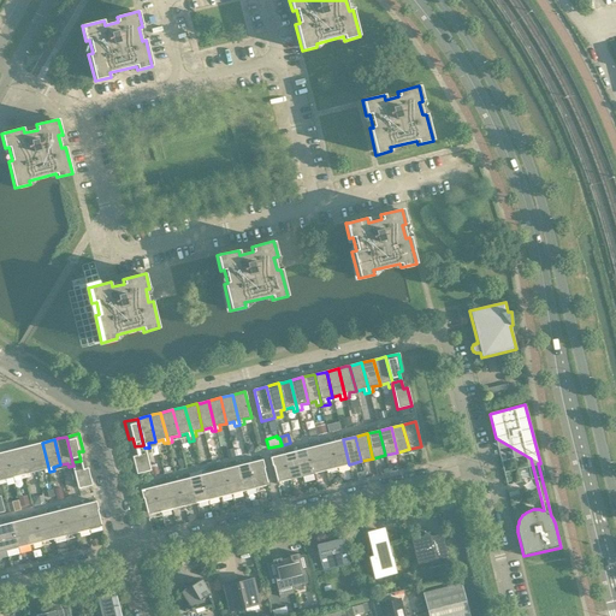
[(343,439),(331,443),(337,467),(349,465),(343,439)]
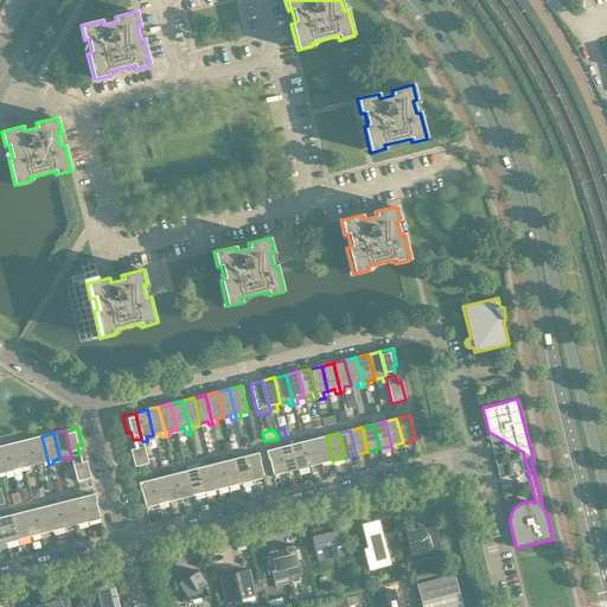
[(42,436),(34,438),(30,439),(36,464),(43,462),(44,466),(49,465),(42,436)]
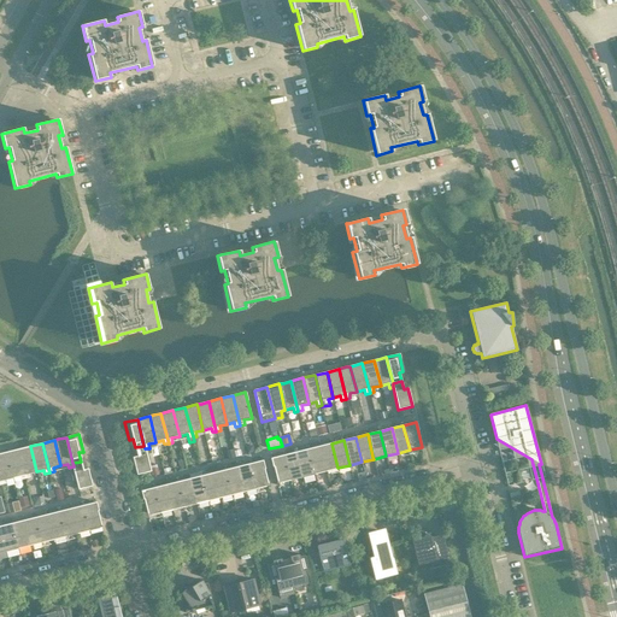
[(331,444),(319,446),(325,469),(325,471),(338,468),(331,444)]
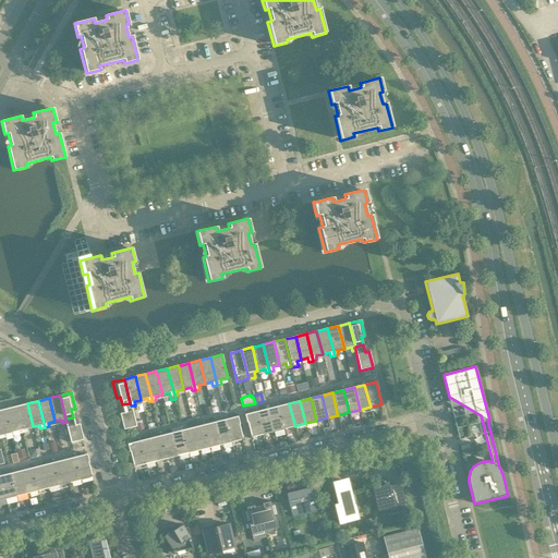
[(27,403),(23,404),(16,407),(23,433),(27,432),(26,428),(33,426),(27,403)]
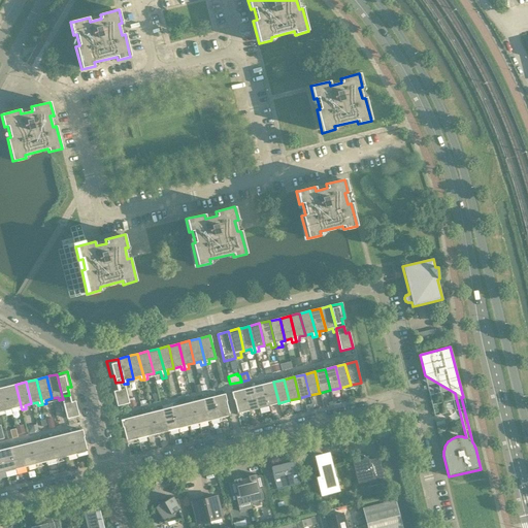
[(123,382),(116,383),(118,391),(113,391),(118,406),(129,403),(125,384),(124,384),(123,382)]
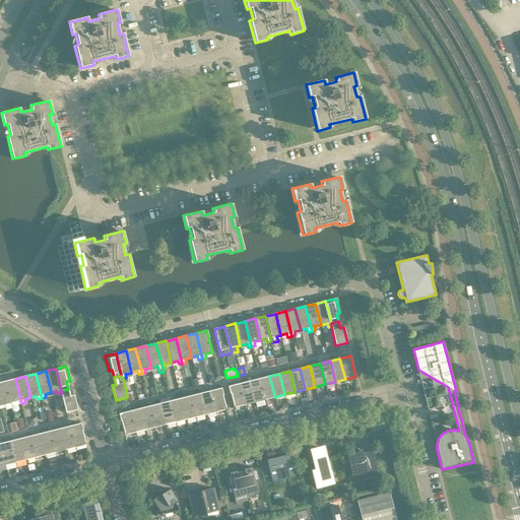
[(269,376),(259,379),(264,399),(274,397),(274,395),(269,376)]
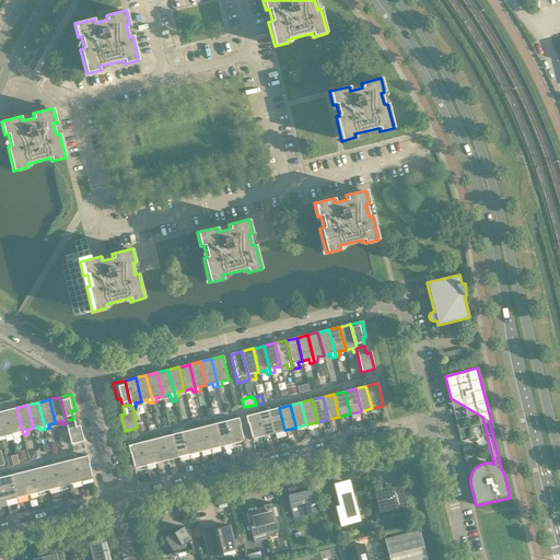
[(16,408),(10,409),(6,410),(11,433),(19,432),(20,435),(23,434),(16,408)]
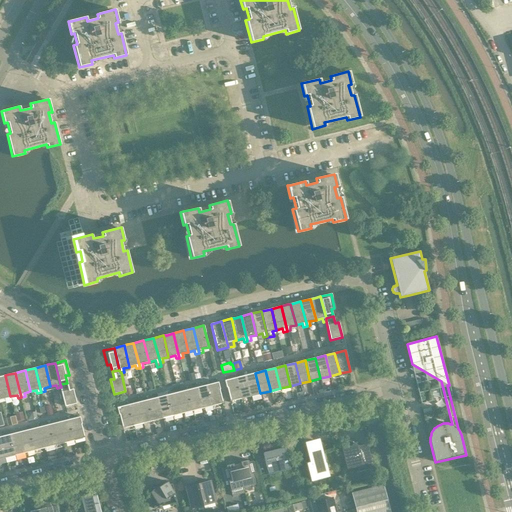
[(255,373),(245,375),(250,394),(250,396),(260,393),(255,373)]
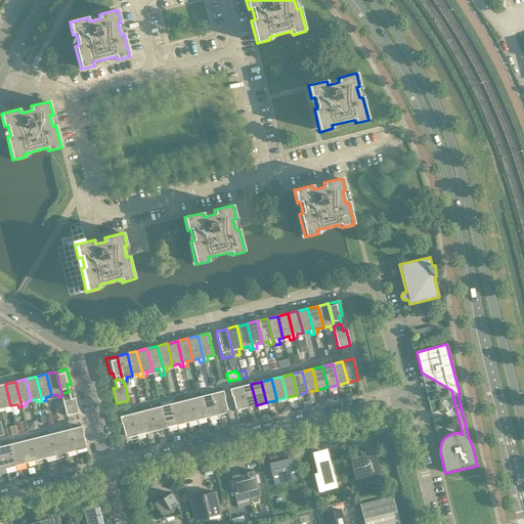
[(5,384),(1,385),(0,385),(0,405),(1,411),(5,410),(4,407),(10,405),(5,384)]
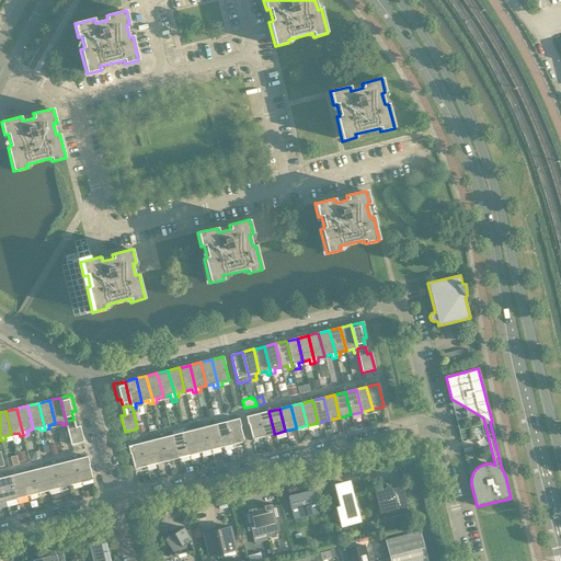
[(268,411),(258,414),(264,436),(274,434),(274,432),(268,411)]
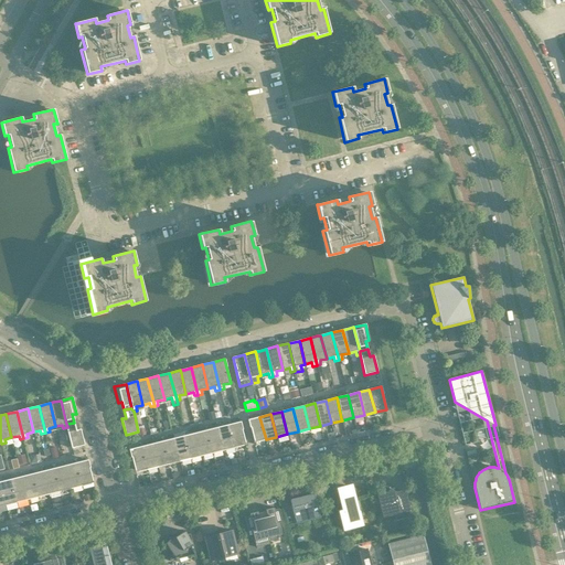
[(248,419),(254,440),(254,443),(266,439),(259,417),(248,419)]
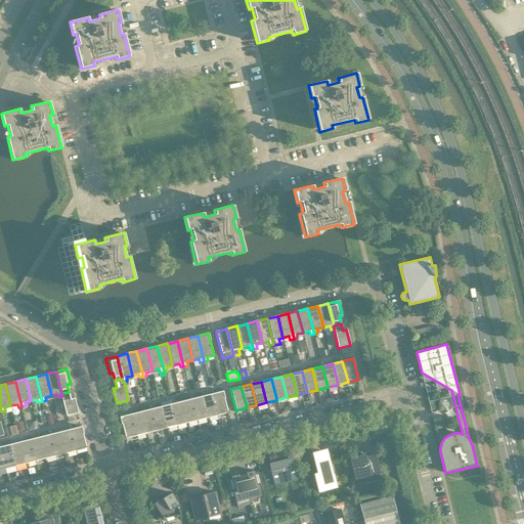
[(222,391),(212,394),(217,415),(228,412),(222,391)]
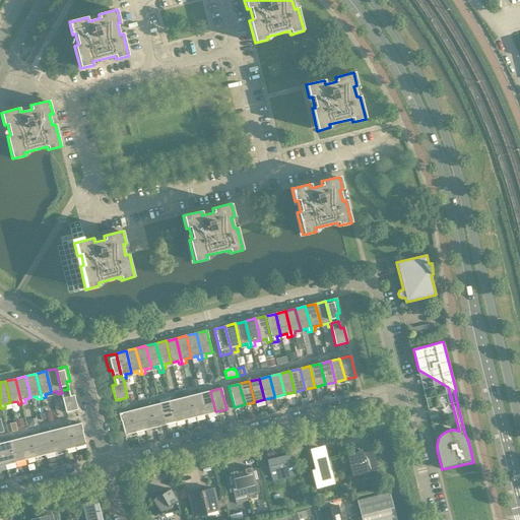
[(68,389),(61,390),(62,393),(61,393),(66,412),(77,410),(73,395),(70,396),(68,389)]
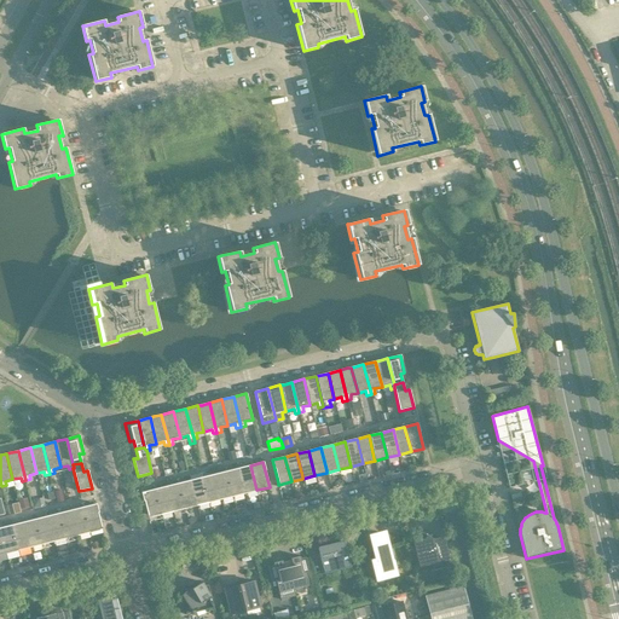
[(256,490),(250,466),(238,468),(244,491),(244,493),(256,490)]
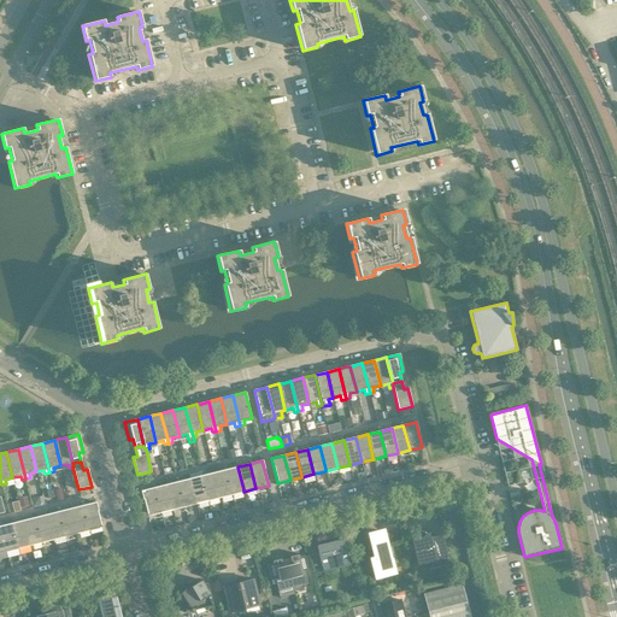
[(238,466),(225,470),(231,494),(244,492),(244,489),(238,466)]
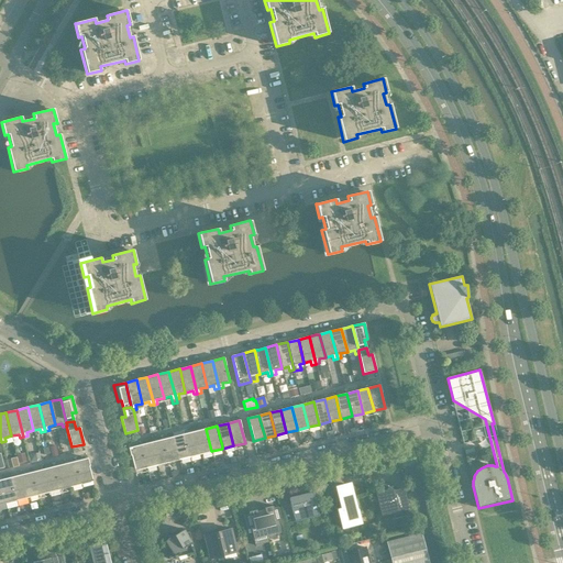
[(206,429),(195,431),(200,452),(200,454),(211,451),(206,429)]
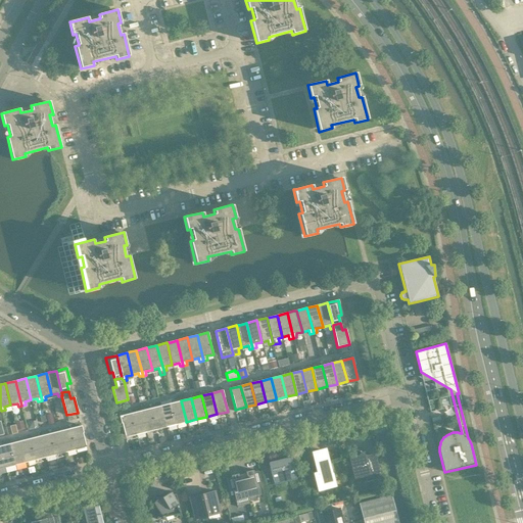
[(181,400),(171,403),(177,424),(186,422),(186,420),(181,400)]
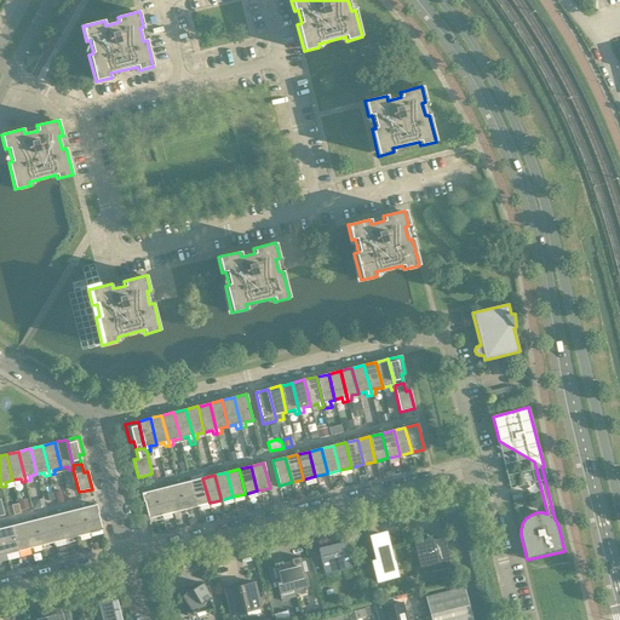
[(202,478),(191,481),(196,504),(197,506),(210,503),(202,478)]
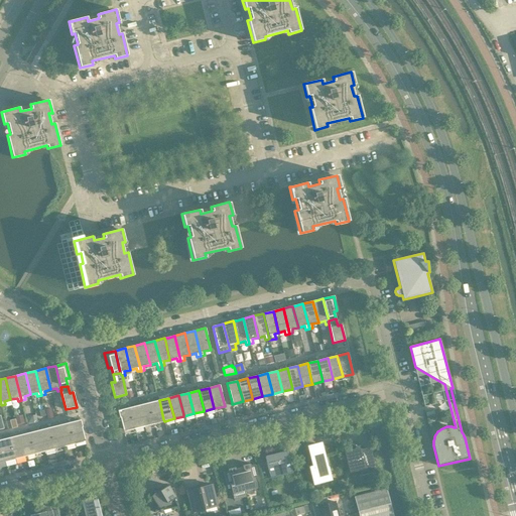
[(163,419),(159,400),(149,403),(154,423),(164,421),(163,419)]
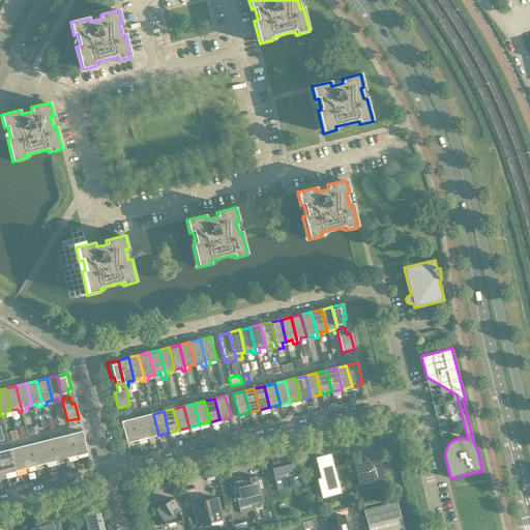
[(153,414),(143,416),(148,438),(158,435),(153,414)]
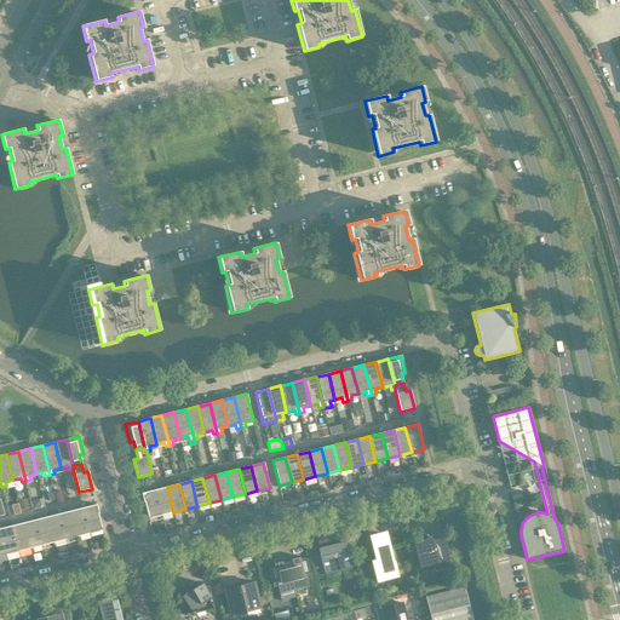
[(167,487),(155,491),(161,515),(173,512),(167,487)]
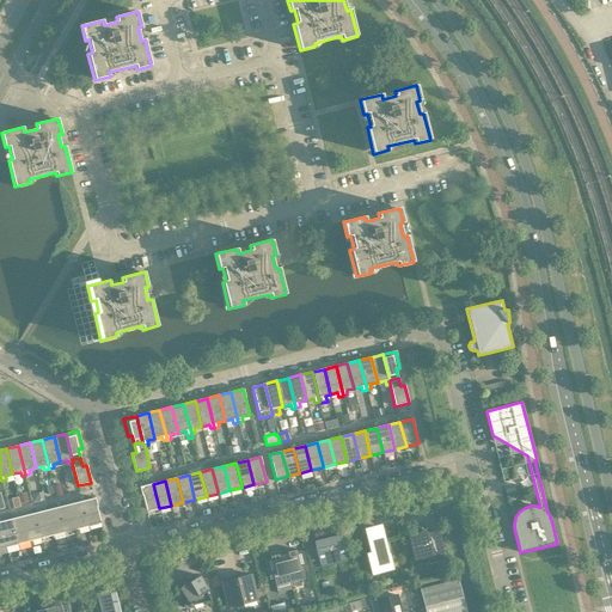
[(140,487),(146,509),(147,512),(159,508),(153,484),(140,487)]
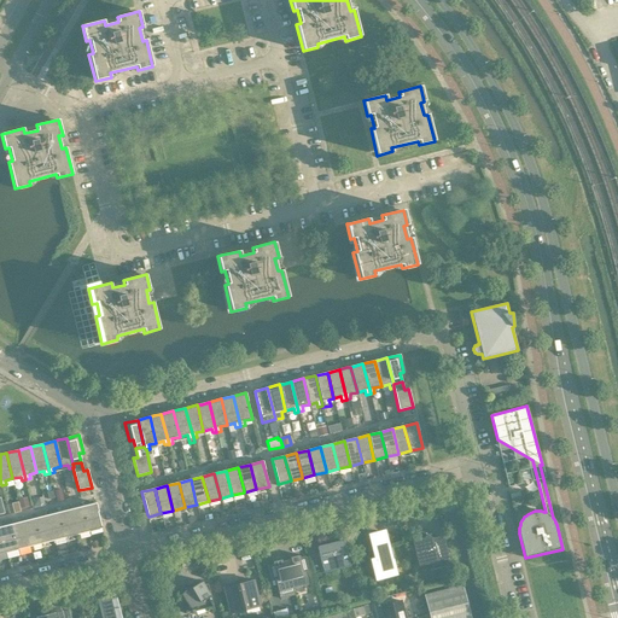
[(95,503),(83,506),(89,531),(101,528),(95,503)]
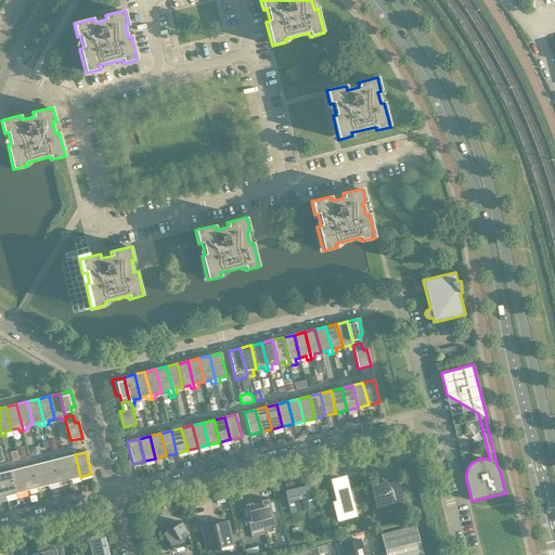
[(75,454),(64,457),(69,479),(80,477),(75,454)]
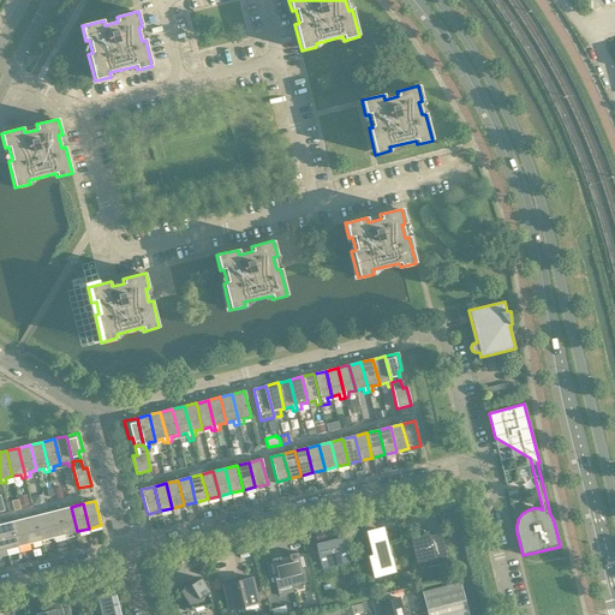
[(71,507),(59,509),(65,535),(77,531),(71,507)]
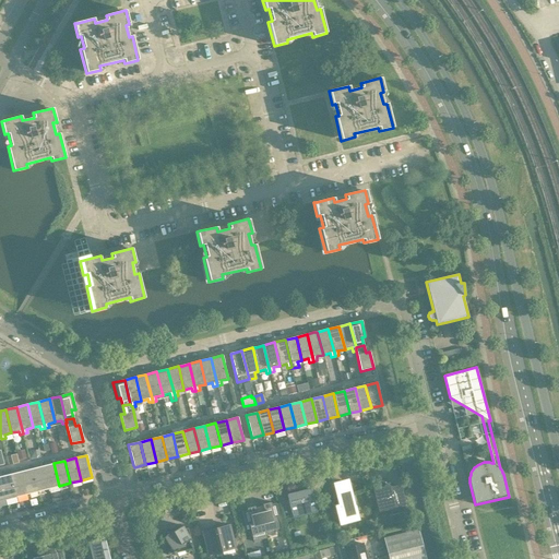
[(54,463),(43,466),(48,488),(59,486),(54,463)]
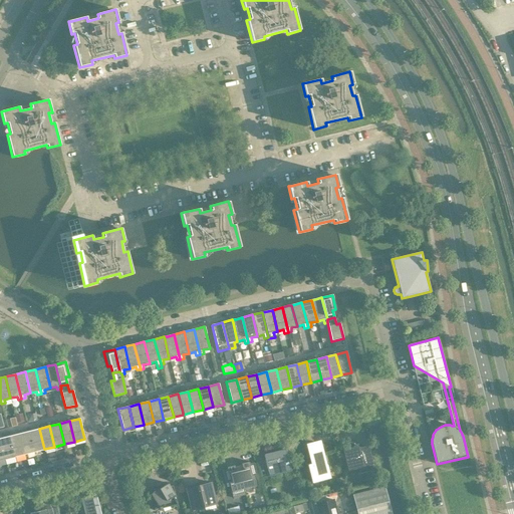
[(39,429),(29,431),(34,452),(44,449),(39,429)]
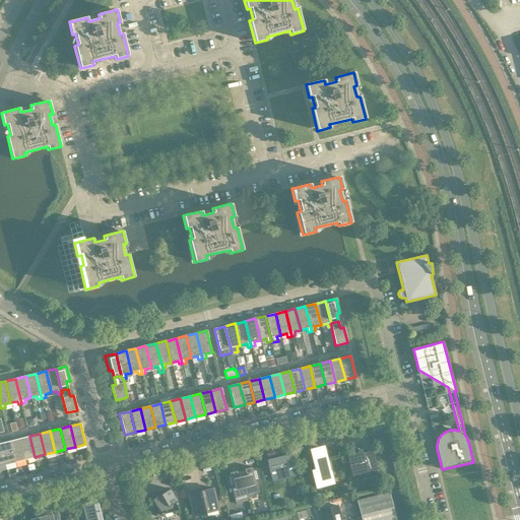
[(29,436),(19,439),(24,458),(25,459),(35,457),(29,436)]
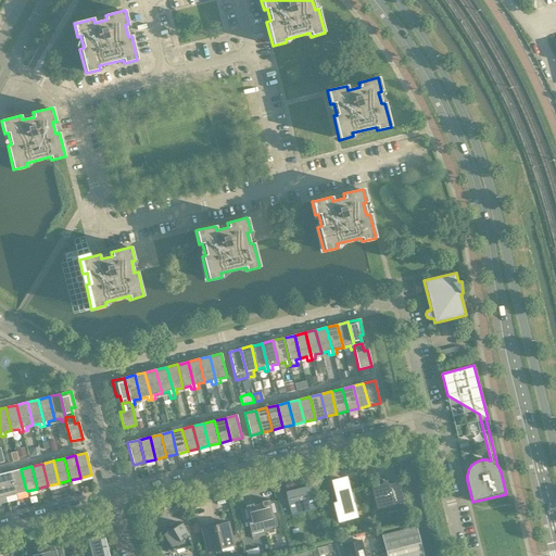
[(21,469),(10,471),(16,494),(27,491),(26,490),(21,469)]
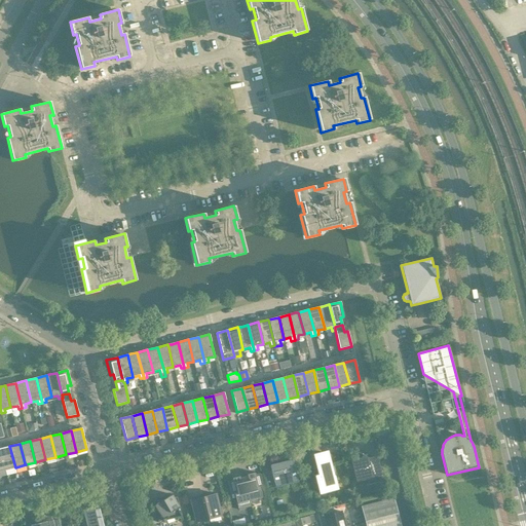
[(9,446),(0,448),(0,450),(5,470),(15,467),(9,446)]
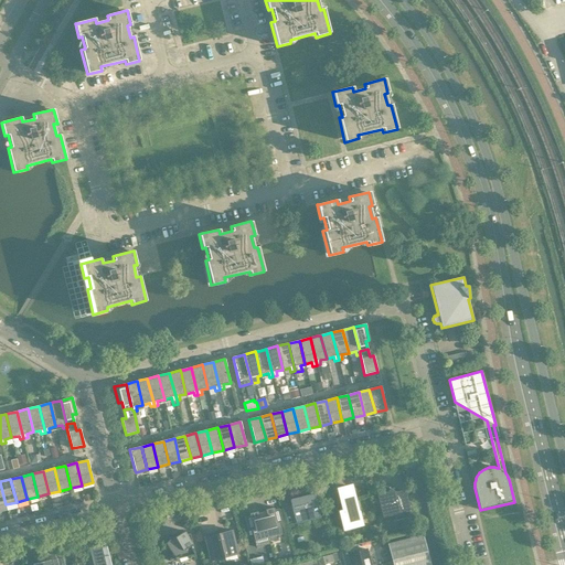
[(352,488),(342,490),(338,491),(343,511),(339,512),(343,530),(362,524),(359,512),(360,512),(359,511),(352,488)]
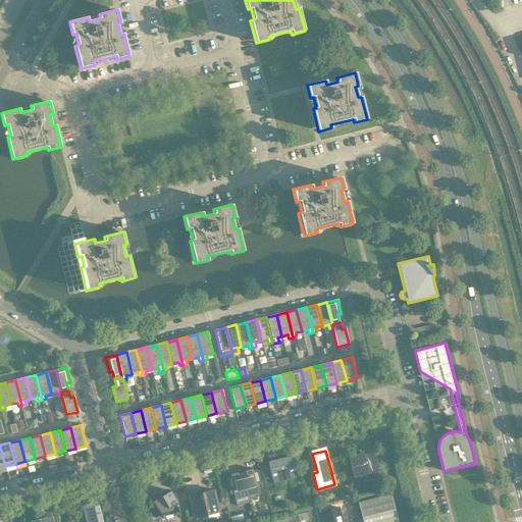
[(349,457),(350,461),(354,478),(364,475),(365,481),(380,477),(375,457),(370,458),(369,454),(365,455),(360,451),(357,455),(349,457)]
